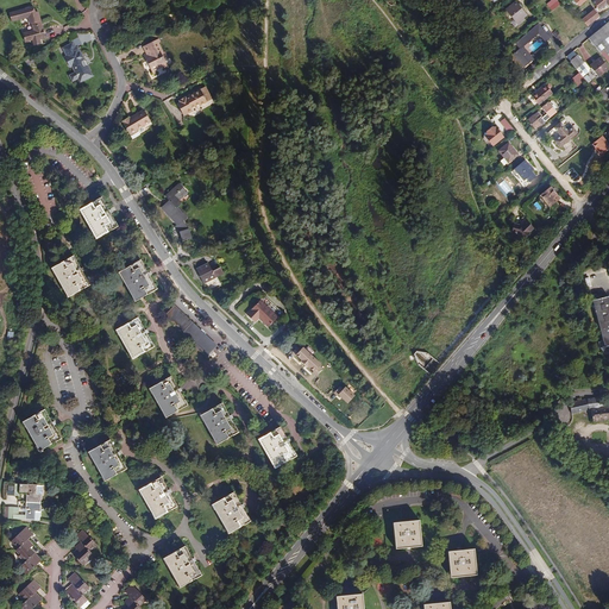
[(608,1),(608,0),(595,0),(594,2),(597,7),(596,8),(597,11),(598,8),(600,10),(608,1)]
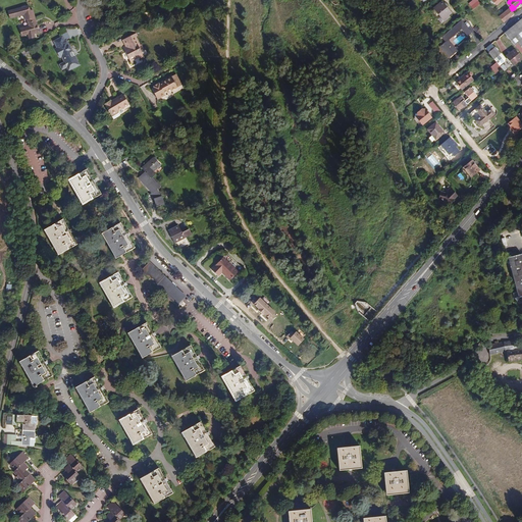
[(451,12),(442,3),(435,8),(441,16),(437,19),(440,23),(449,17),(447,15),(451,12)]
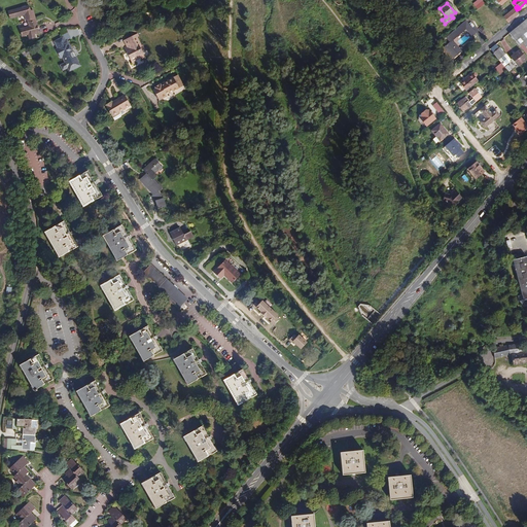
[(34,20),(35,19),(33,10),(31,10),(30,7),(29,5),(8,11),(10,19),(16,16),(19,23),(26,20),(26,21),(28,21),(29,26),(20,29),(22,36),(28,34),(30,39),(35,37),(34,34),(39,33),(37,25),(36,25),(34,20)]
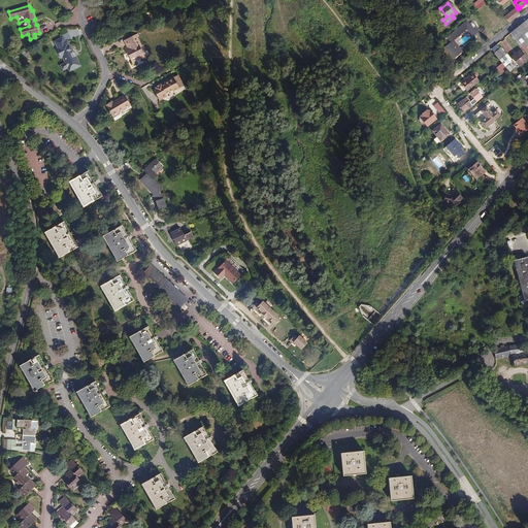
[(517,18),(520,15),(515,8),(504,17),(509,23),(517,17),(517,18)]
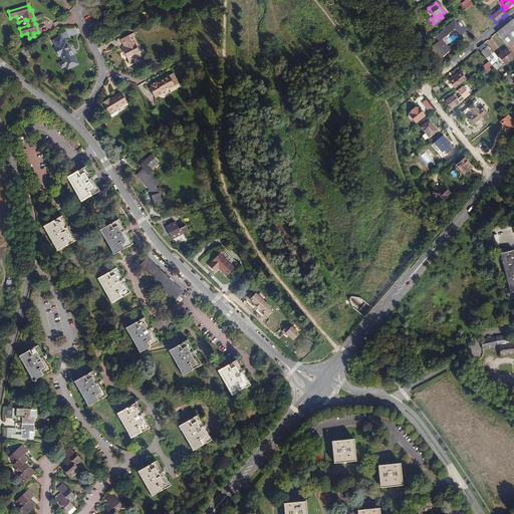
[(513,21),(513,20),(497,32),(507,44),(510,42),(512,46),(513,45),(513,21)]
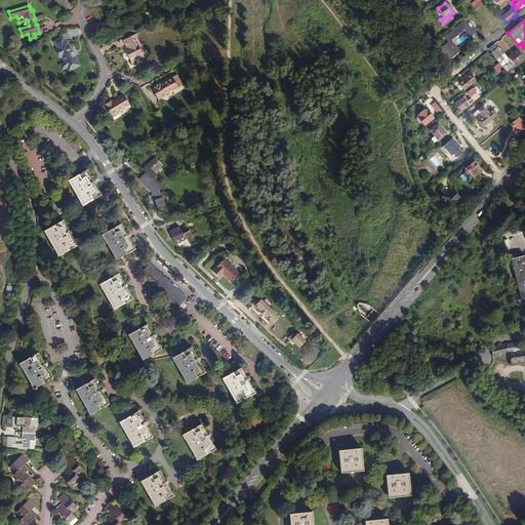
[(448,42),(450,40),(463,29),(470,36),(474,33),(463,22),(444,38),(448,42)]
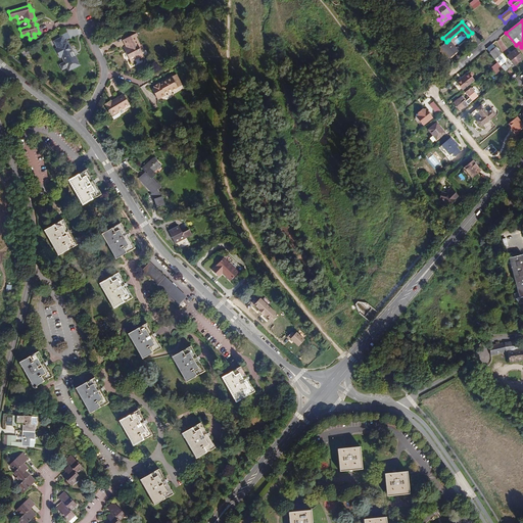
[(131,62),(133,61),(141,57),(141,58),(144,57),(141,50),(145,49),(142,44),(141,45),(137,37),(139,36),(137,33),(124,39),(129,50),(126,51),(131,62)]
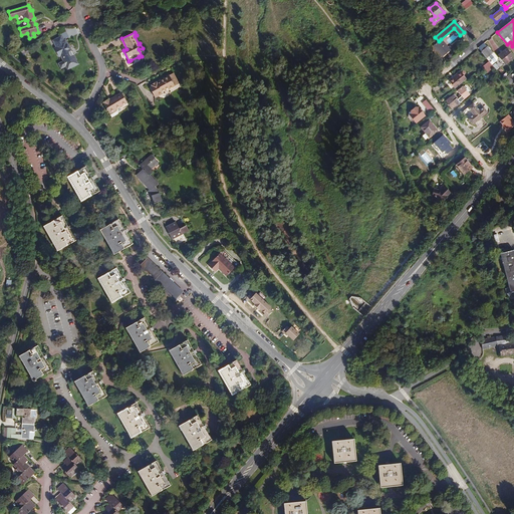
[(64,42),(63,40),(61,36),(52,40),(56,47),(54,48),(59,57),(61,56),(63,60),(59,62),(59,64),(60,66),(62,67),(66,65),(67,64),(68,66),(71,67),(75,65),(75,62),(74,60),(76,60),(66,41),(64,42)]
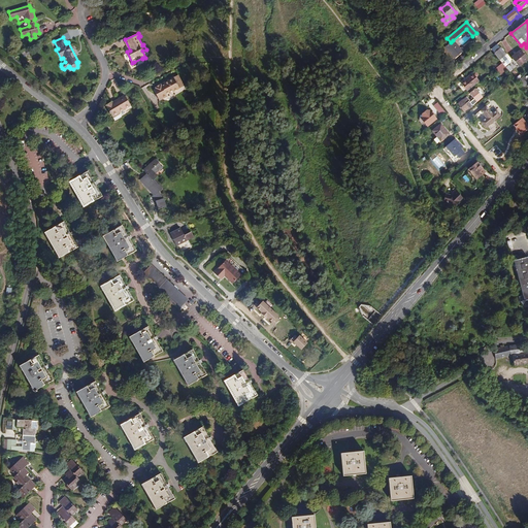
[(462,52),(453,40),(451,42),(446,47),(455,58),(462,52)]
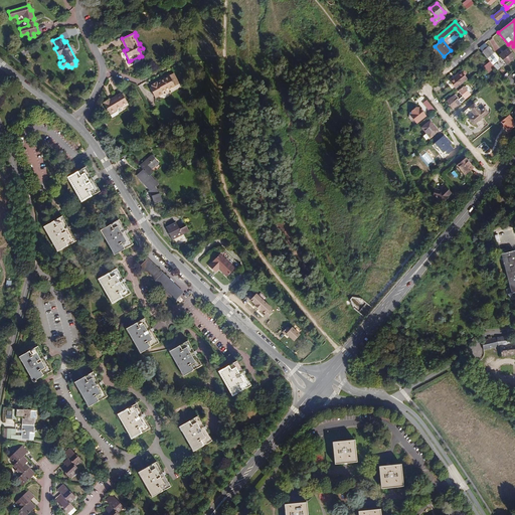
[(499,58),(489,46),(486,48),(483,50),(482,51),(488,58),(490,61),(494,65),(498,61),(499,58)]
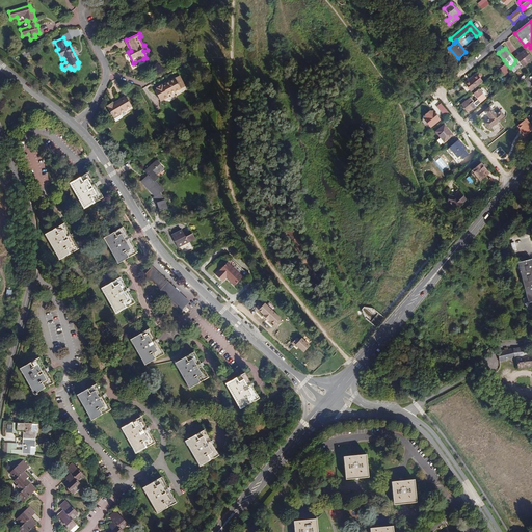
[(516,59),(515,57),(514,57),(523,68),(531,59),(531,58),(525,50),(521,53),(522,55),(516,59)]
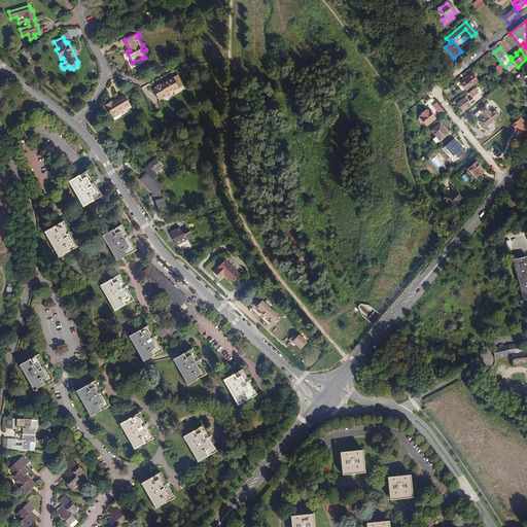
[(500,74),(506,69),(505,67),(501,63),(495,68),(500,74)]
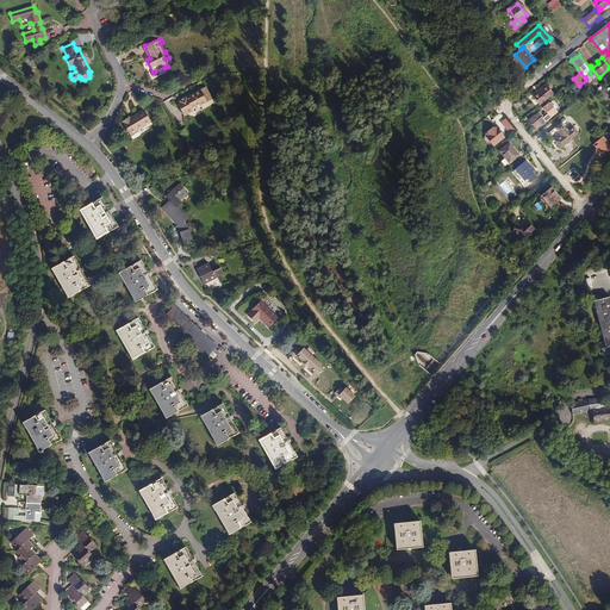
[(597,94),(603,89),(607,86),(604,83),(595,91),(597,94)]
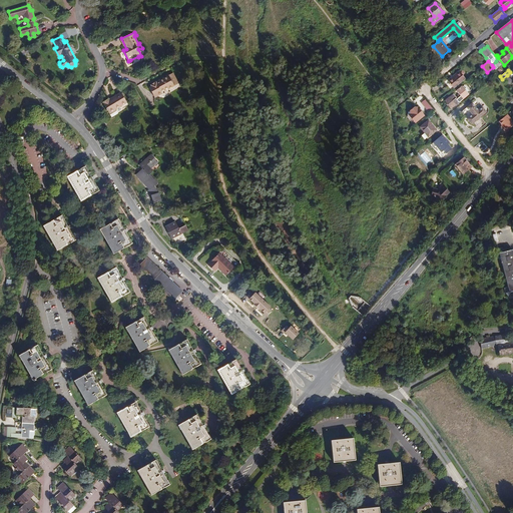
[(463,75),(460,71),(448,81),(454,88),(466,78),(463,75)]
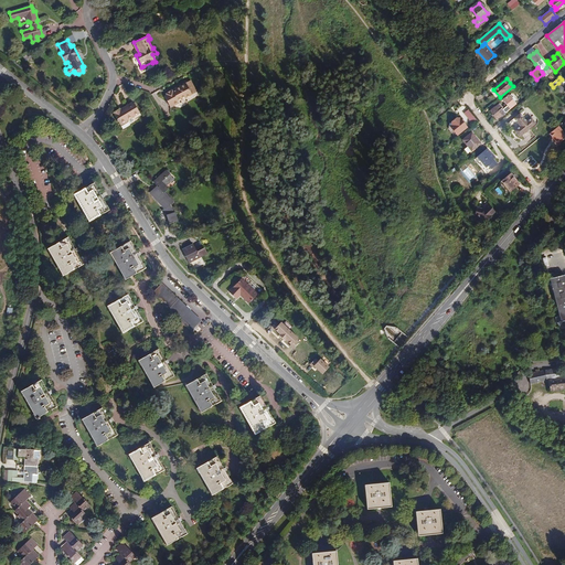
[(190,81),(185,83),(192,94),(196,92),(190,81)]
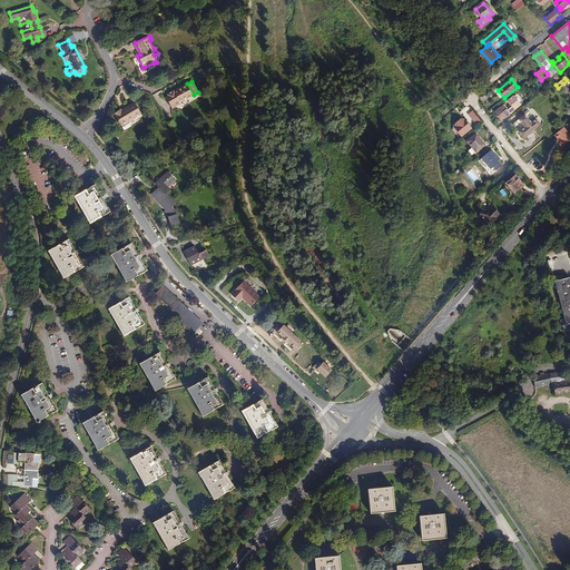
[(194,95),(187,84),(177,89),(178,91),(175,92),(174,91),(168,95),(168,96),(166,98),(173,109),(180,104),(183,107),(186,105),(188,98),(194,95)]
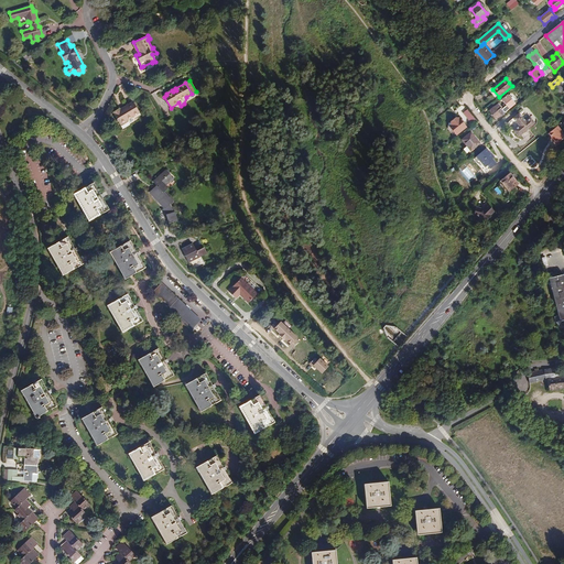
[(552,87),(559,95),(563,90),(563,89),(557,83),(552,87)]
